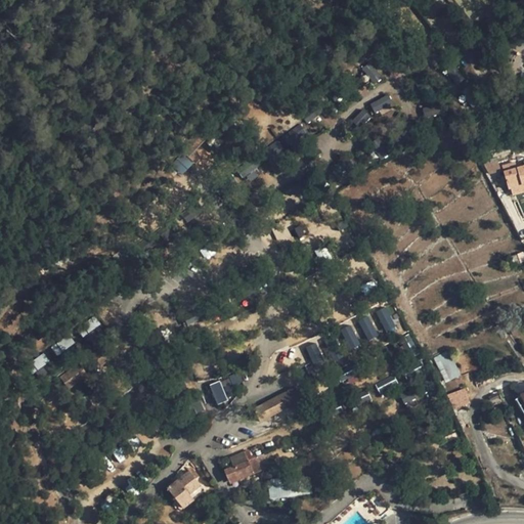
[(369,103),(375,114),(392,104),(387,94),(369,103)]
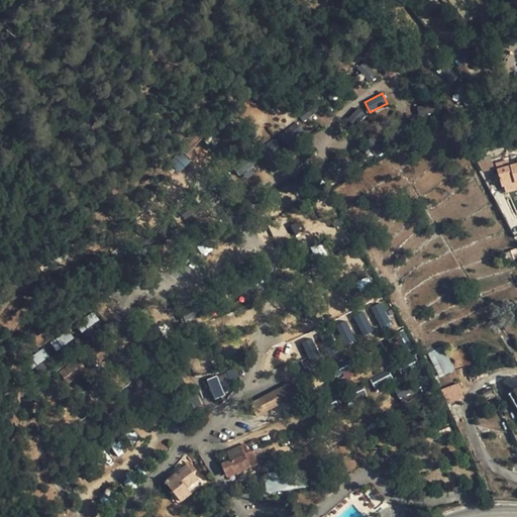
[(417,102),(418,116),(436,115),(436,101),(417,102)]
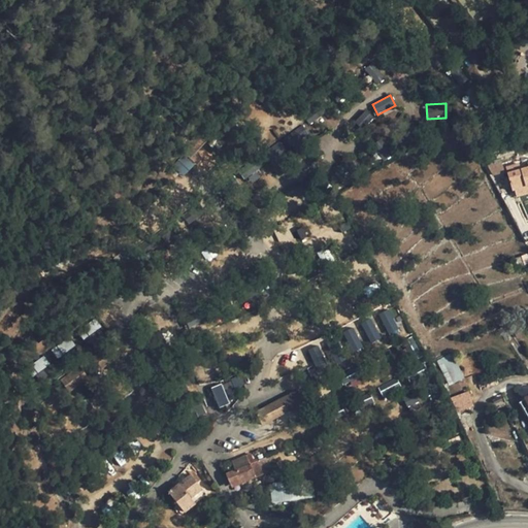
[(295,144),(307,132),(300,125),(288,137),(295,144)]
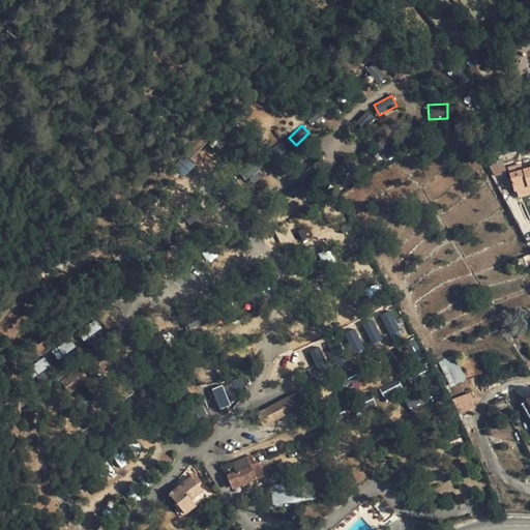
[(184,177),(196,166),(185,155),(174,167),(184,177)]
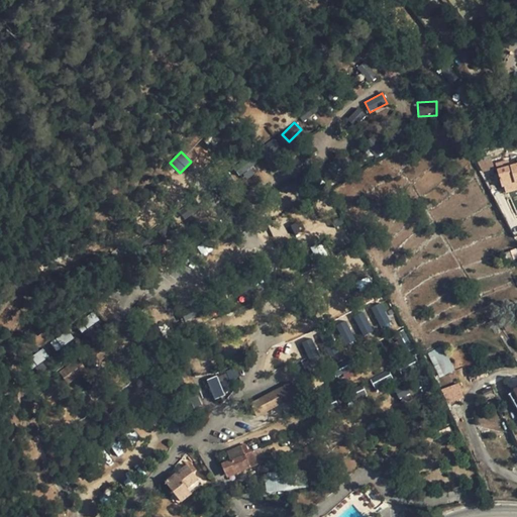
[(234,166),(244,180),(256,171),(246,157),(234,166)]
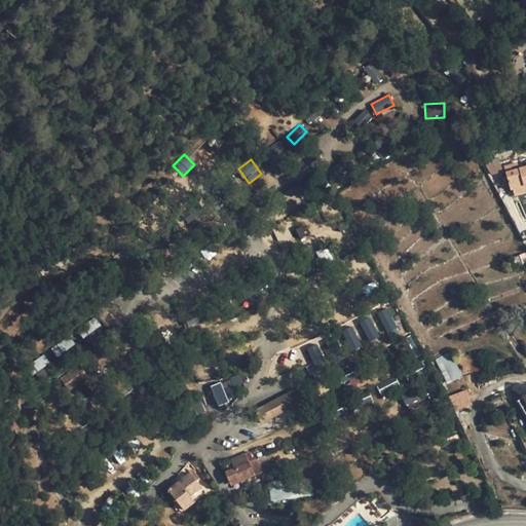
[(503,166),(505,174),(519,170),(517,162),(503,166)]
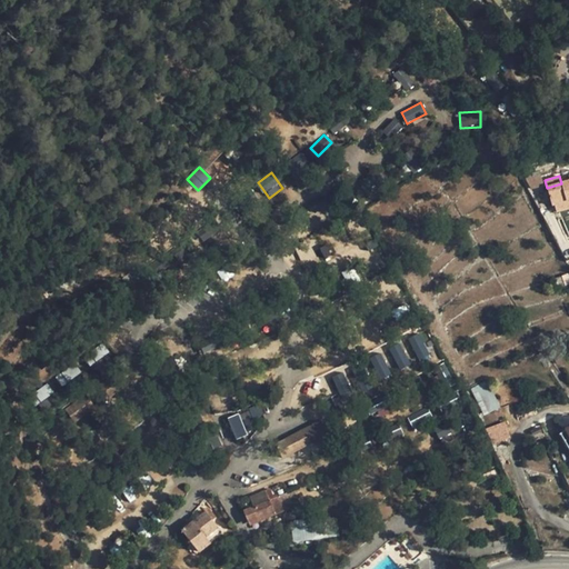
[(568,180),(561,183),(547,188),(552,206),(555,206),(568,200),(568,180)]
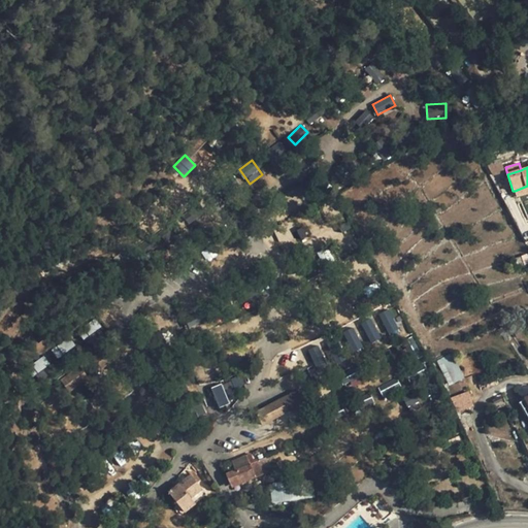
[(517,197),(527,194),(527,186),(515,191),(517,197)]
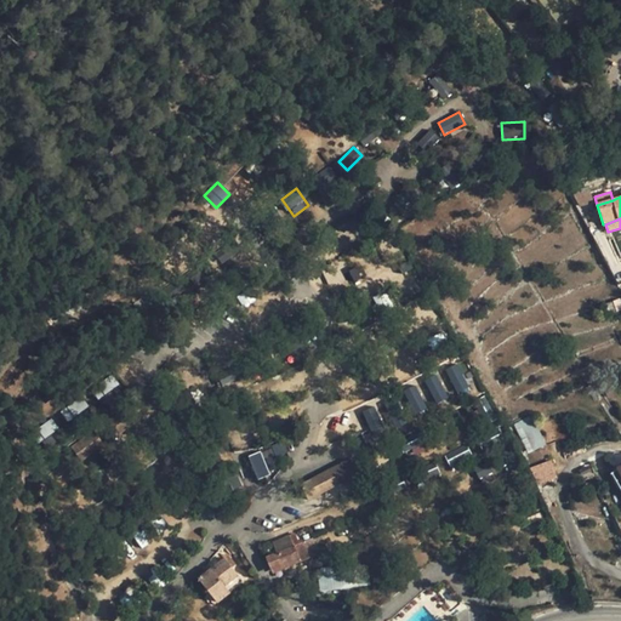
[(151,289),(138,297),(146,307),(158,300),(151,289)]
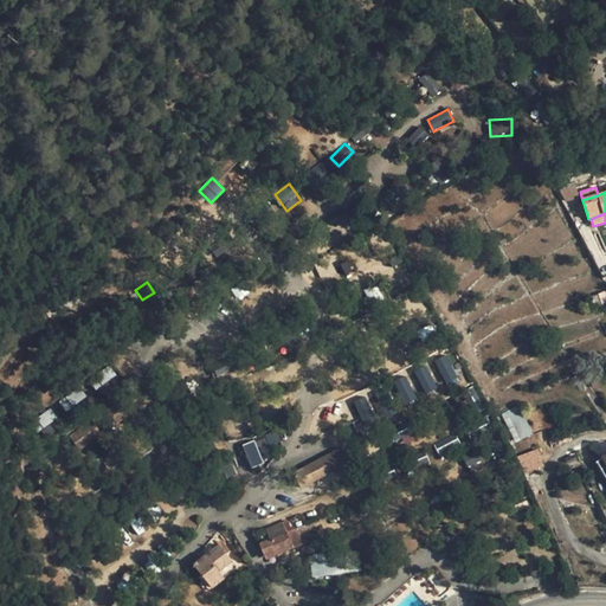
[(376,284),(363,291),(373,307),(385,298),(376,284)]
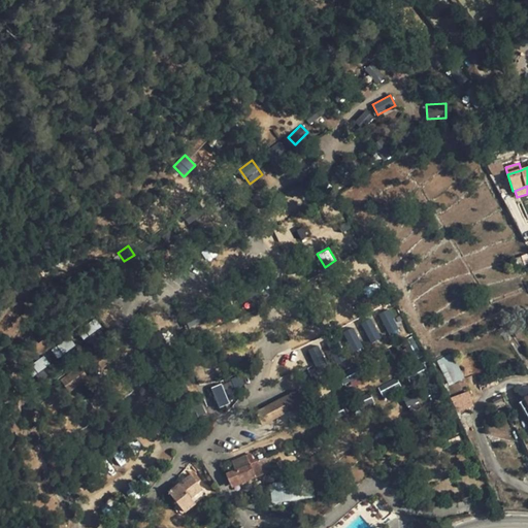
[(517,271),(527,264),(527,258),(525,254),(512,262),(517,271)]
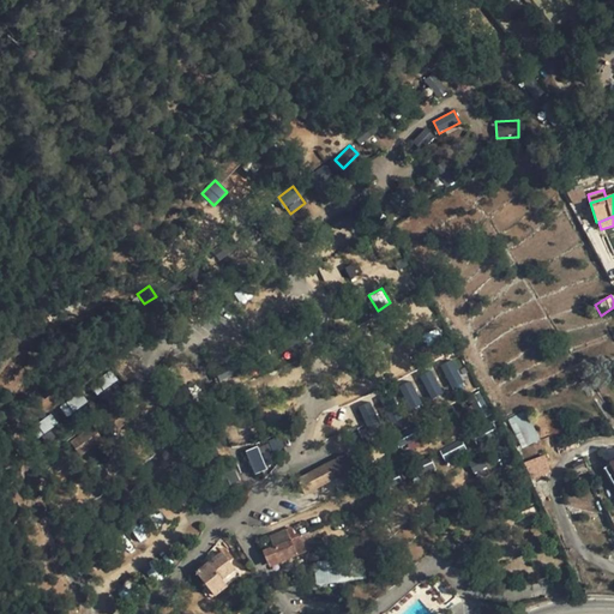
[(451,390),(464,385),(453,359),(440,365),(451,390)]
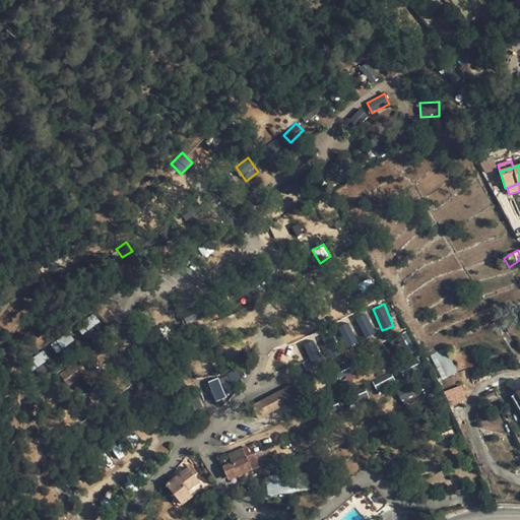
[(112,318),(103,306),(90,315),(99,327),(112,318)]
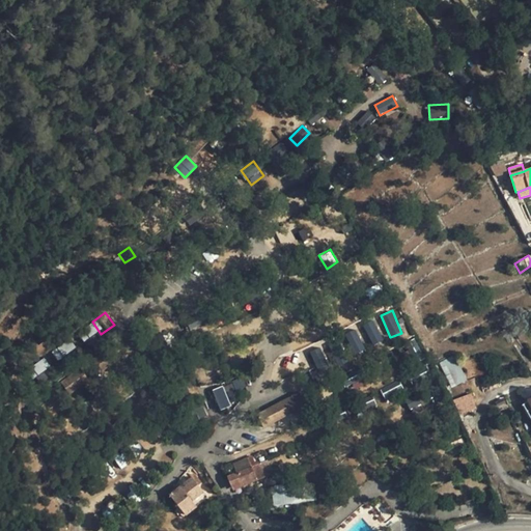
[(373,319),(362,325),(373,345),(384,339),(373,319)]
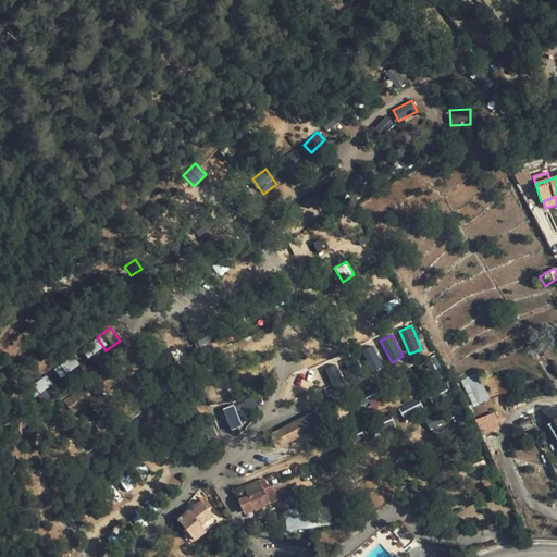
[(372,345),(360,350),(371,372),(383,367),(372,345)]
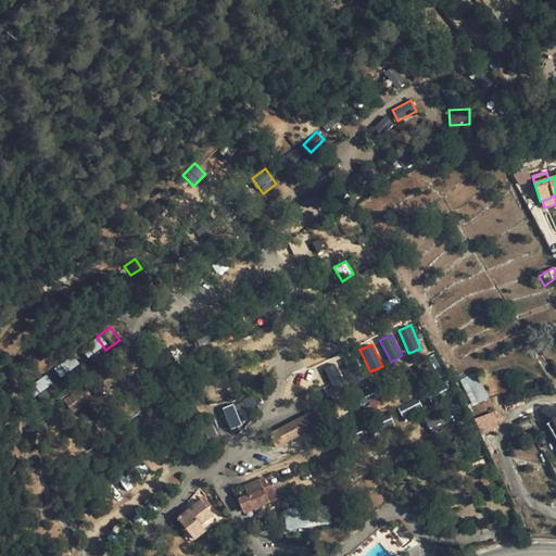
[(83,370),(96,361),(87,348),(73,356),(83,370)]
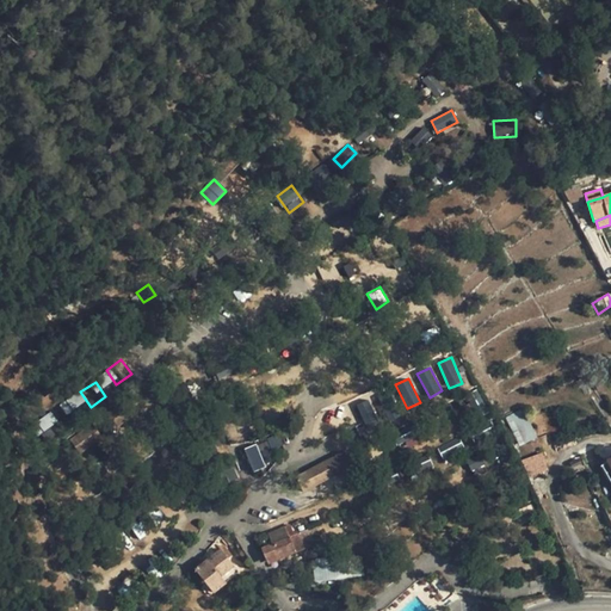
[(405,434),(414,425),(388,399),(378,408),(405,434)]
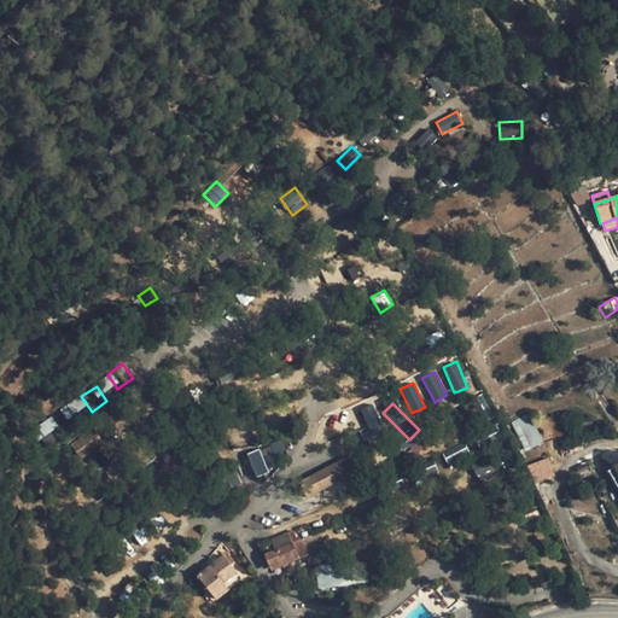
[(371,435),(383,432),(374,404),(362,408),(371,435)]
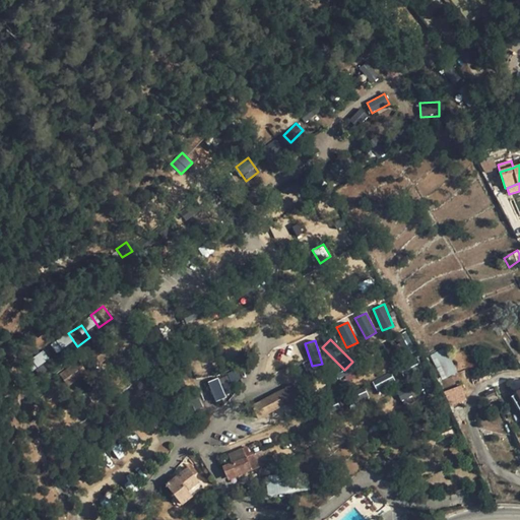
[(57,342),(45,352),(54,364),(66,353),(57,342)]
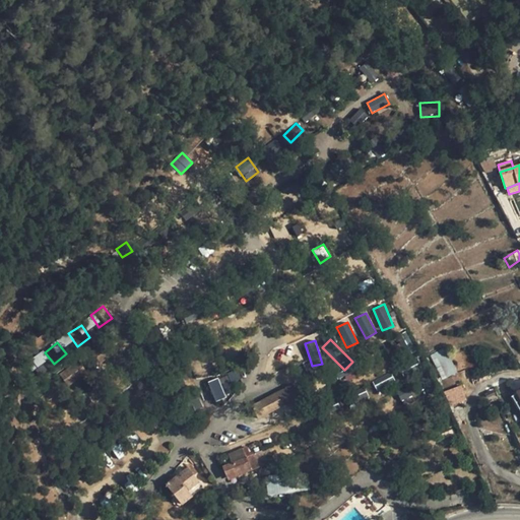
[(445,350),(436,354),(447,377),(456,373),(445,350)]
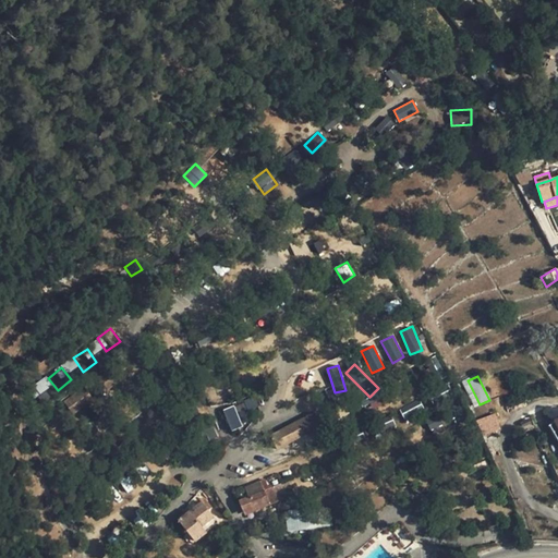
[(71,414),(94,404),(87,388),(63,398),(71,414)]
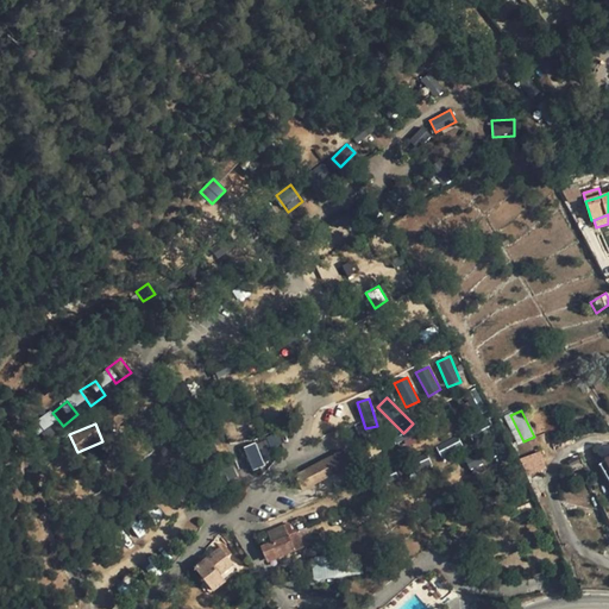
[(55,446),(48,429),(31,435),(38,452),(55,446)]
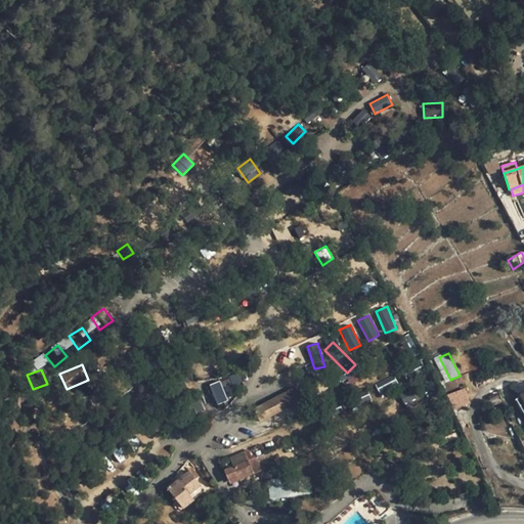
[(395,375),(376,383),(380,394),(399,387),(395,375)]
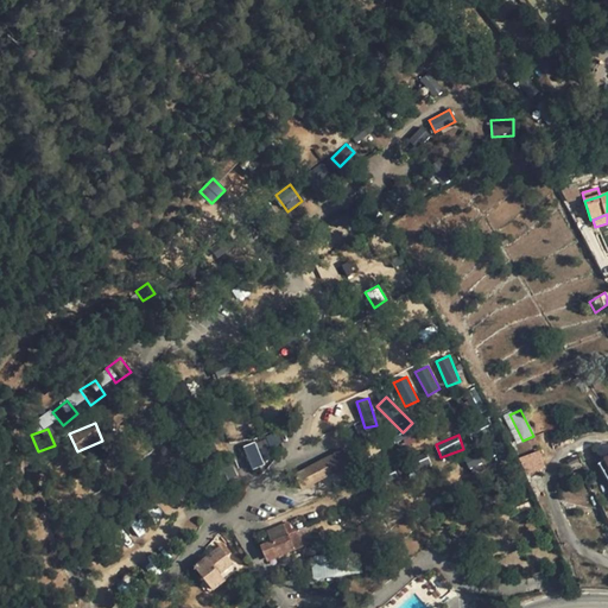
[(265,439),(258,441),(261,462),(270,461),(265,439)]
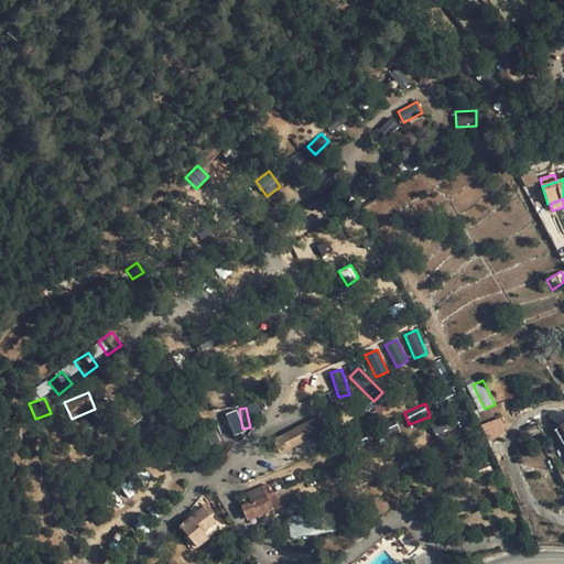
[(225,414),(234,435),(245,431),(236,410),(225,414)]
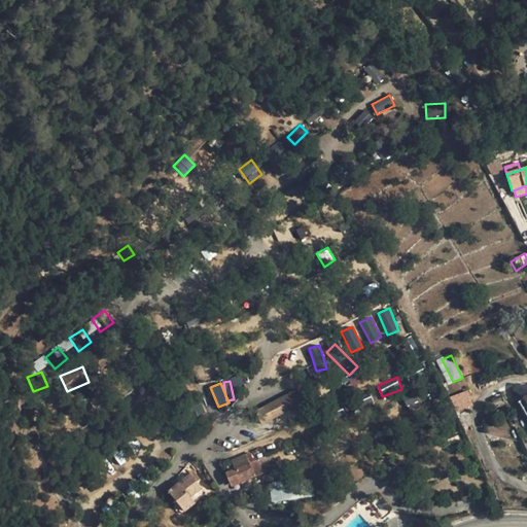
[(297,389),(255,412),(261,425),(304,401),(297,389)]
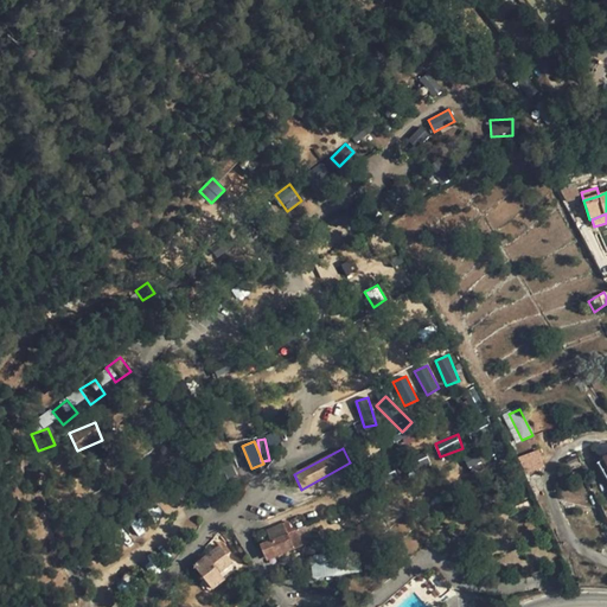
[(464,454),(467,467),(481,464),(478,451),(464,454)]
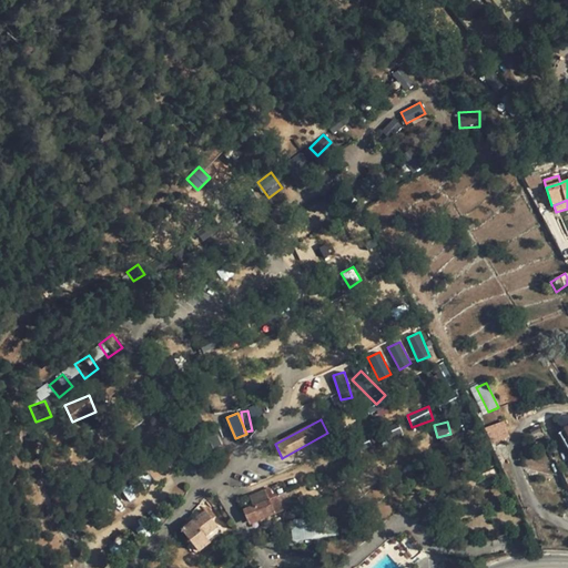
[(505,435),(507,434),(503,423),(487,428),(492,440),(505,435)]
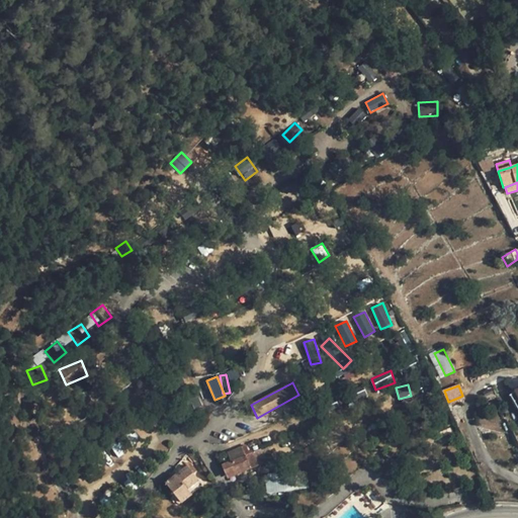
[(460,397),(448,402),(450,407),(462,403),(460,397)]
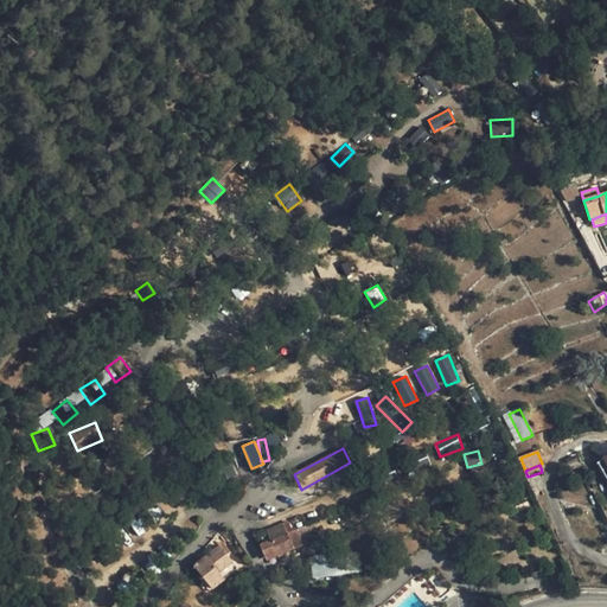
[(208,475),(219,498),(228,493),(216,472),(208,475)]
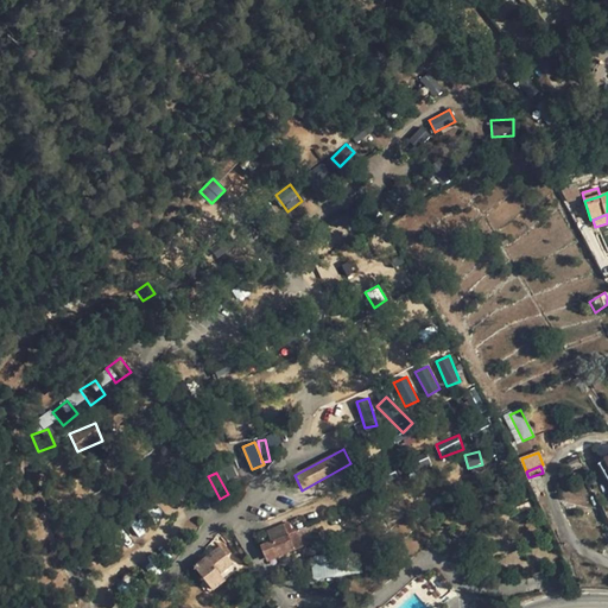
[(290,523),(267,532),(271,542),(260,545),(266,559),(276,555),(277,558),(314,543),(310,536),(306,527),(293,533),(290,523)]
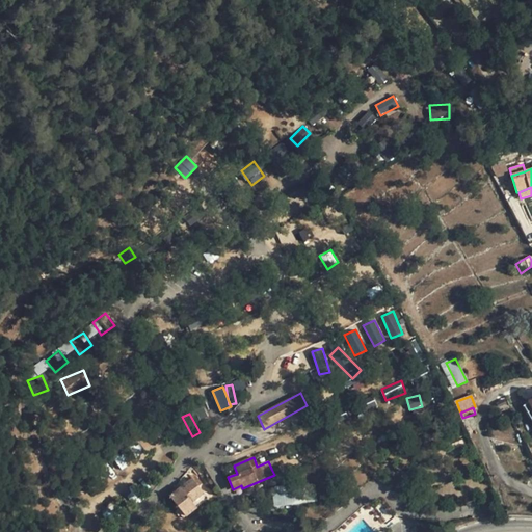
[(274,458),(268,461),(271,469),(278,467),(274,458)]
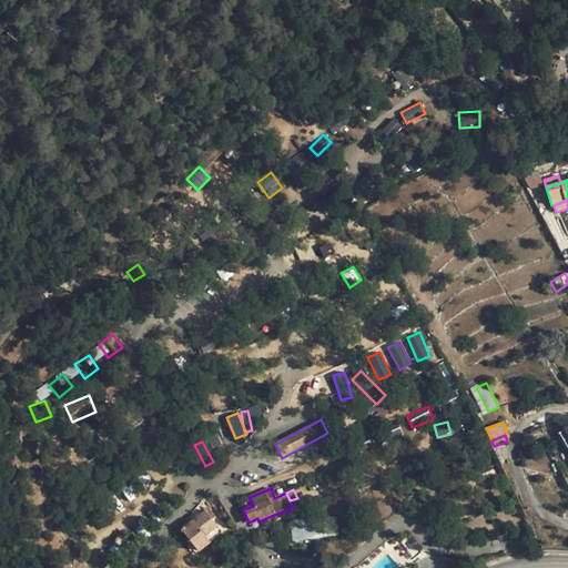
[(205,510),(181,530),(199,551),(210,543),(222,533),(205,510)]
